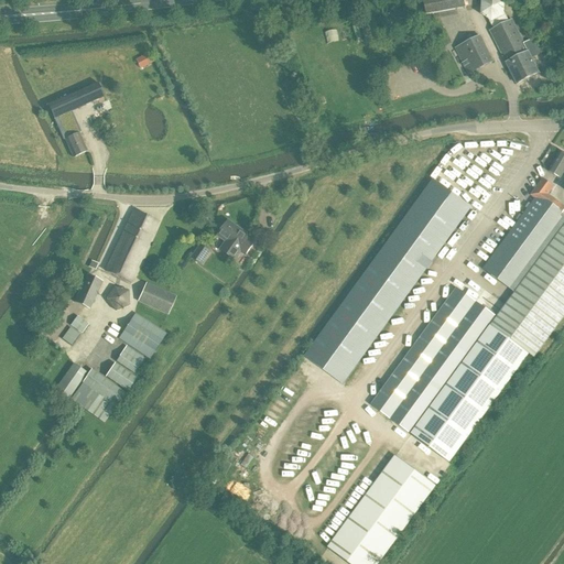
[(423,0),(426,14),(466,7),(464,0),(423,0)]
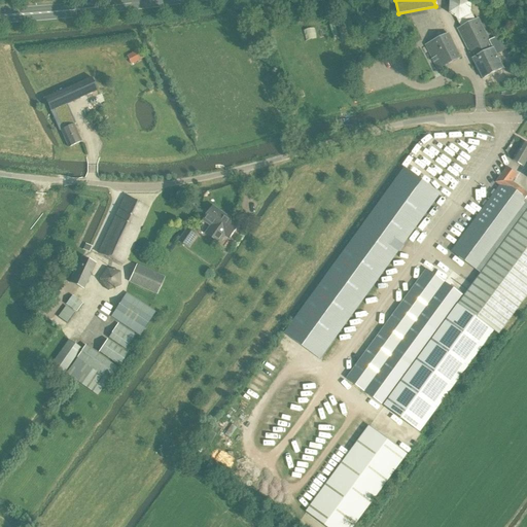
[(505,49),(501,41),(499,36),(489,41),(478,19),(475,21),(470,10),(470,3),(465,0),(453,0),(450,2),(450,13),(456,18),(461,27),(457,29),(482,78),(503,68),(496,55),(505,49)]
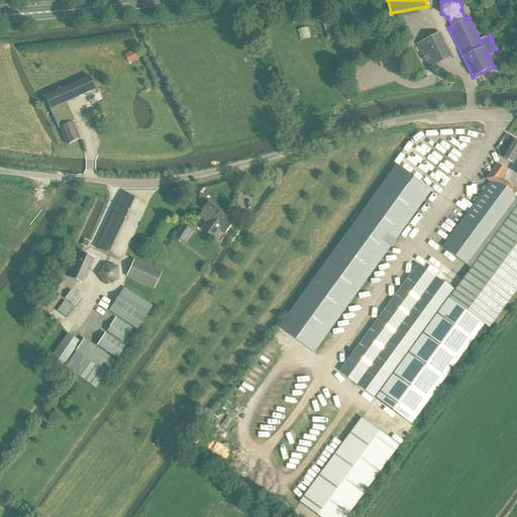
[(429,69),(451,57),(439,33),(417,44),(429,69)]
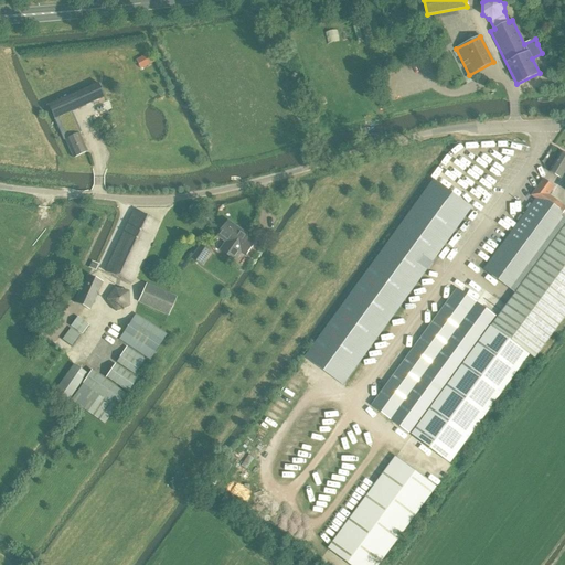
[(152,63),(148,54),(136,60),(138,65),(140,70),(152,63)]
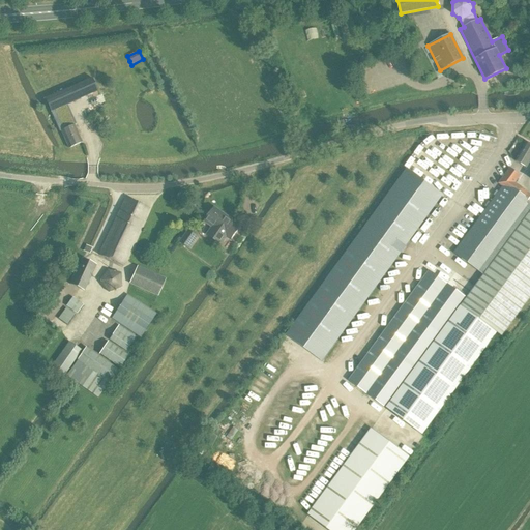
[(57,102),(77,94),(72,85),(59,91),(39,100),(43,109),(46,108),(54,125),(57,124),(68,148),(81,142),(74,125),(68,127),(57,102)]
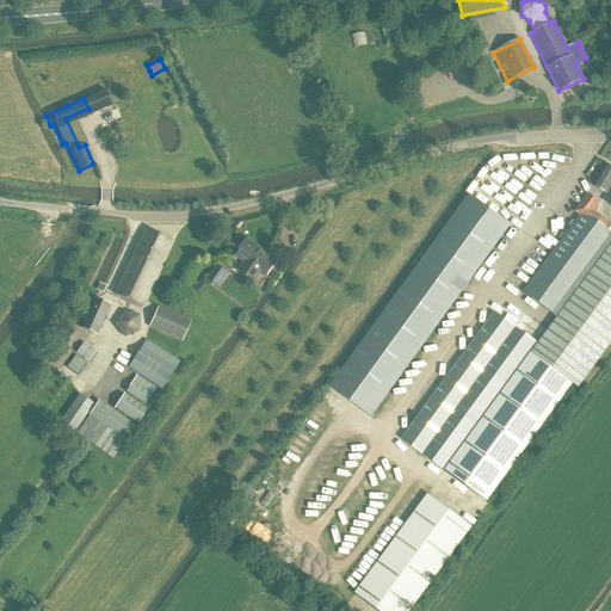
[(608,193),(610,186),(610,166),(608,165),(594,186),(608,193)]
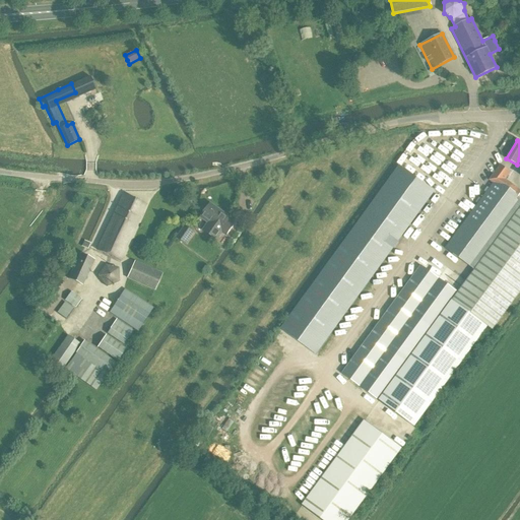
[(519,198),(518,197),(519,194),(519,190),(505,180),(511,172),(501,165),(489,180),(493,183),(445,249),(474,270),(458,294),(423,267),(342,375),(414,428),(489,327),(492,330),(519,291),(519,198)]
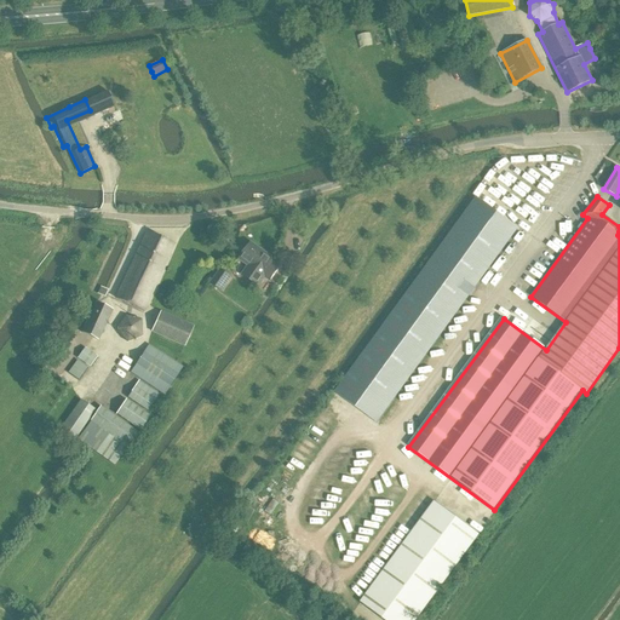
[(377,423),(517,228),(476,197),(334,394),(340,397),(377,423)]
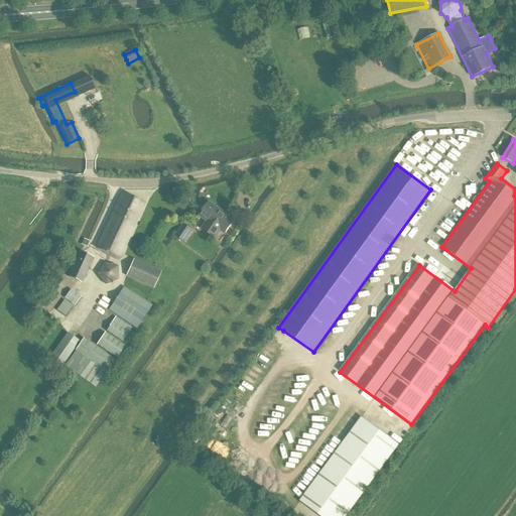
[(119,259),(144,204),(122,194),(96,249),(119,259)]
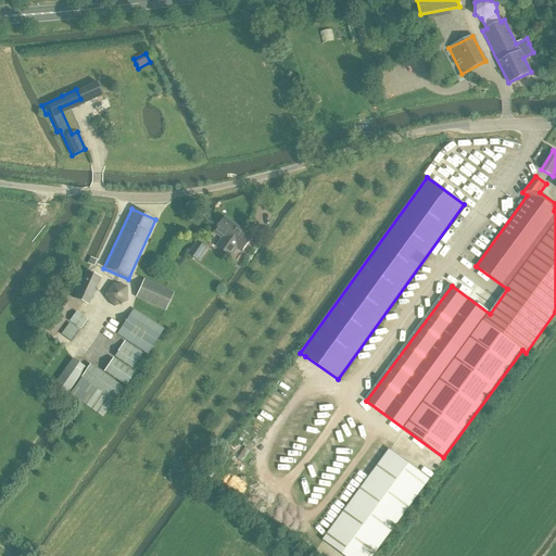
[(232,257),(238,250),(241,252),(250,240),(242,235),(244,232),(225,218),(214,234),(222,238),(216,247),(232,257)]
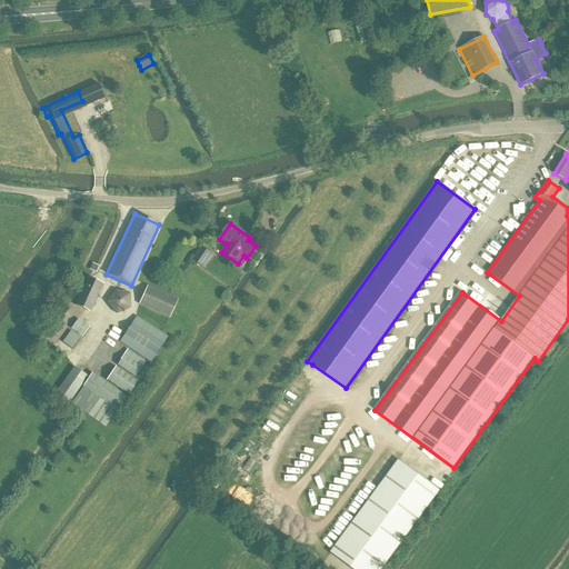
[(193,260),(200,266),(206,258),(207,260),(211,255),(202,248),(193,260)]
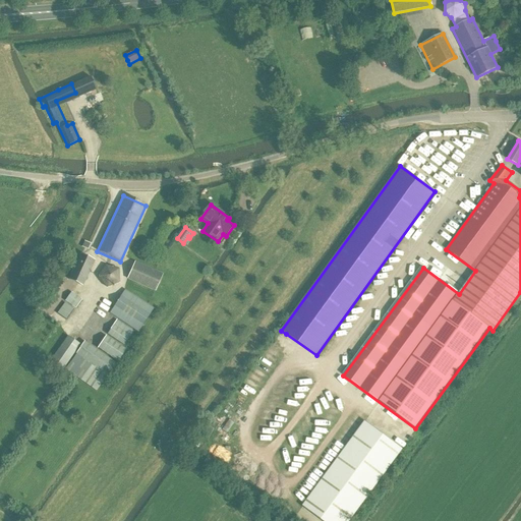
[(82,286),(94,262),(79,254),(68,280),(82,286)]
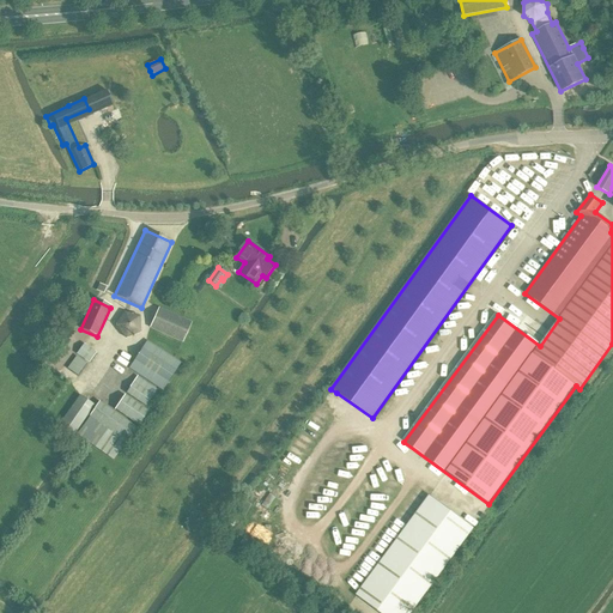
[(182,343),(190,323),(158,309),(150,328),(182,343)]
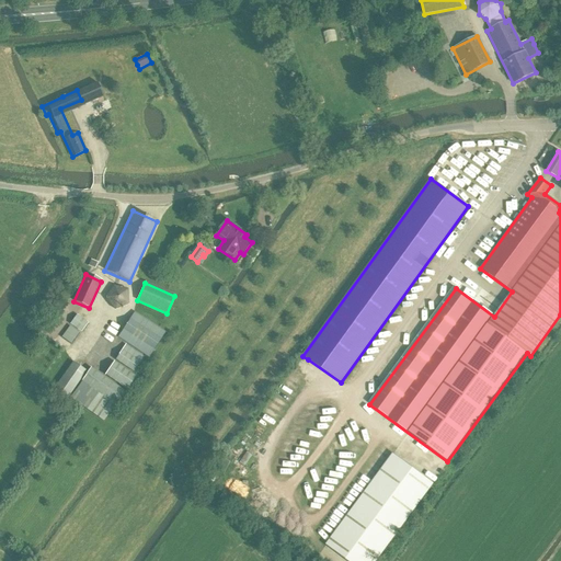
[(149,357),(165,333),(134,312),(117,338),(149,357)]
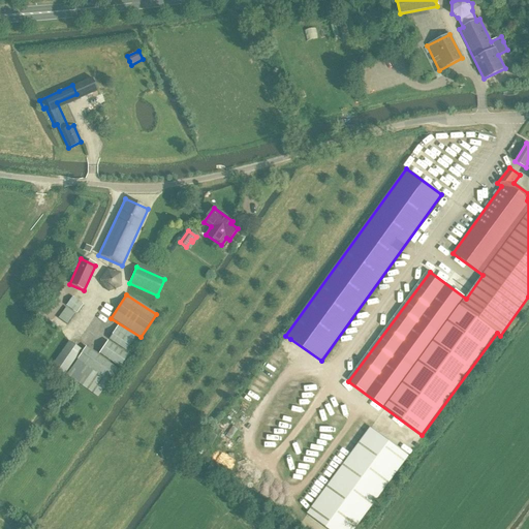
[(76,314),(84,305),(72,297),(65,306),(76,314)]
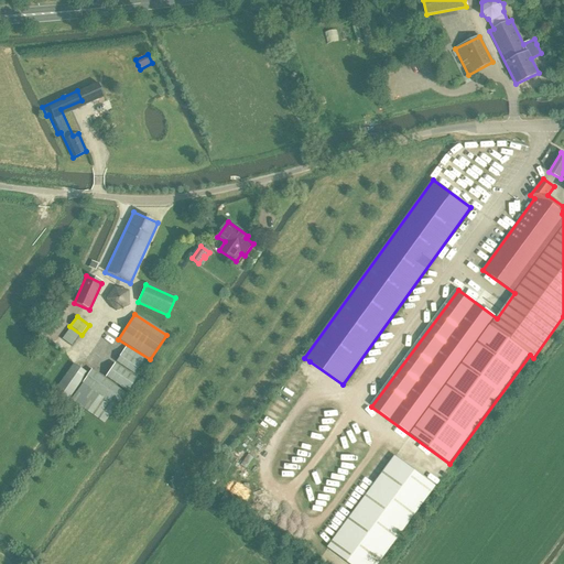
[(72,347),(80,336),(71,327),(62,338),(72,347)]
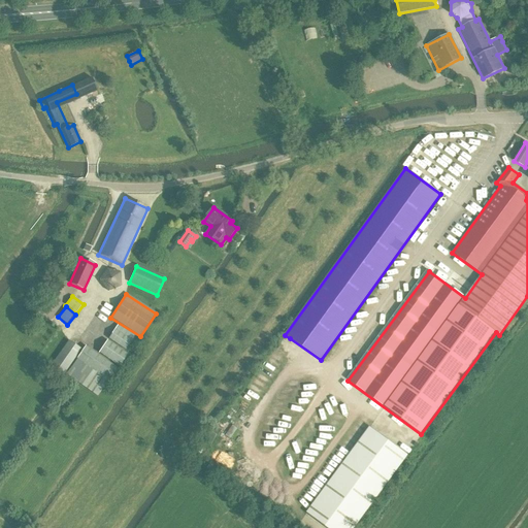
[(126,351),(136,336),(119,324),(108,339),(126,351)]
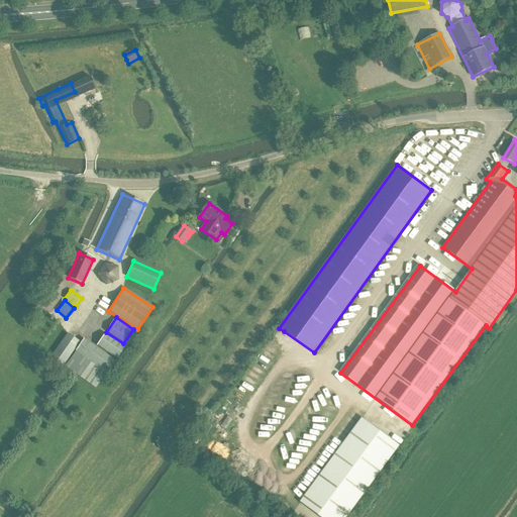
[(57,374),(79,342),(69,334),(45,367),(57,374)]
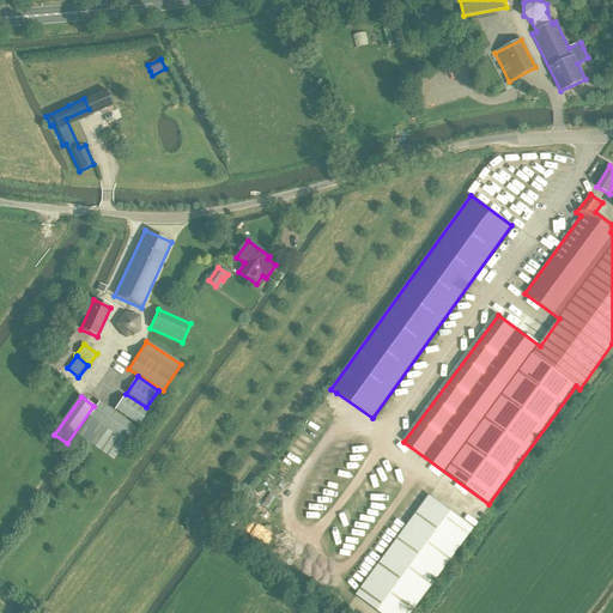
[(139,428),(149,412),(125,396),(115,411),(139,428)]
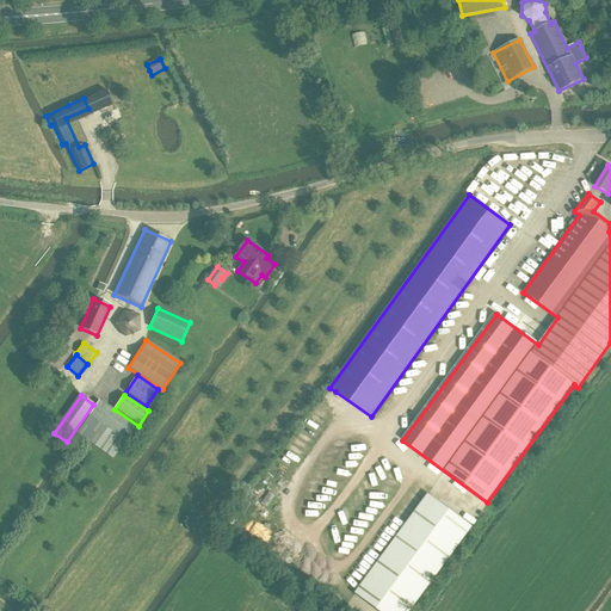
[(113,458),(136,426),(99,401),(76,433),(113,458)]
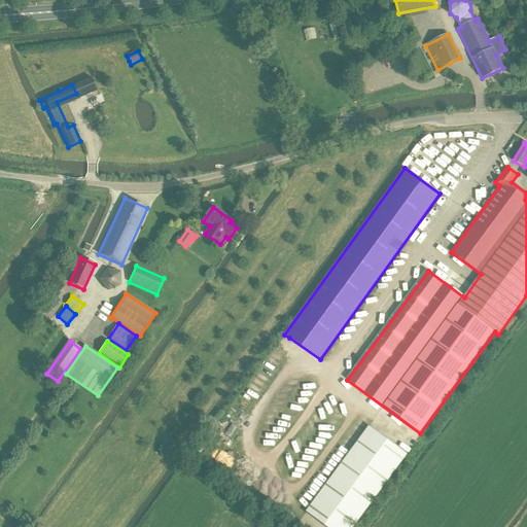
[(352,526),(373,500),(407,454),(370,426),(338,470),(307,513),(325,526),(352,526)]
